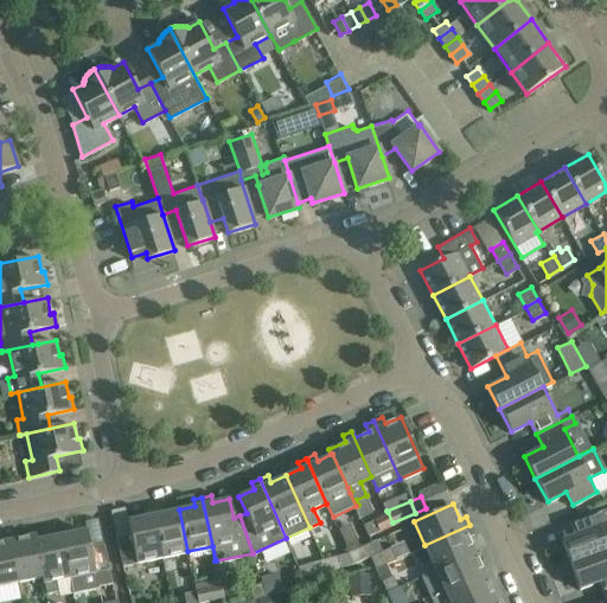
[(161,506),(152,508),(163,557),(187,551),(179,510),(163,513),(161,506)]
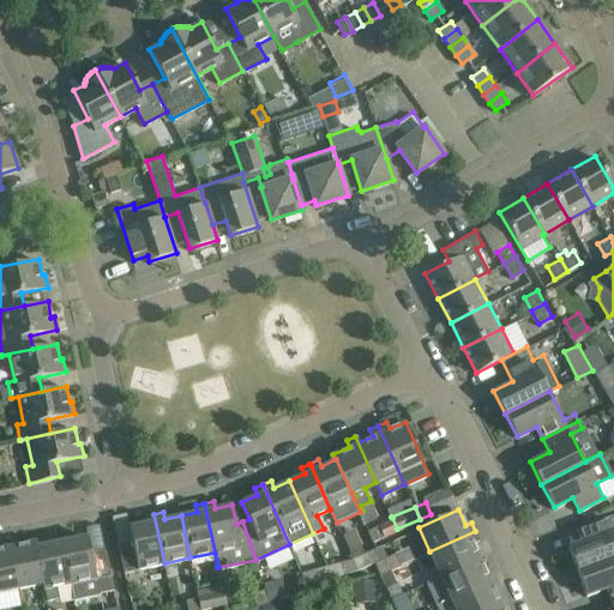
[(613,513),(606,517),(583,525),(589,538),(569,545),(577,571),(613,556),(613,513)]
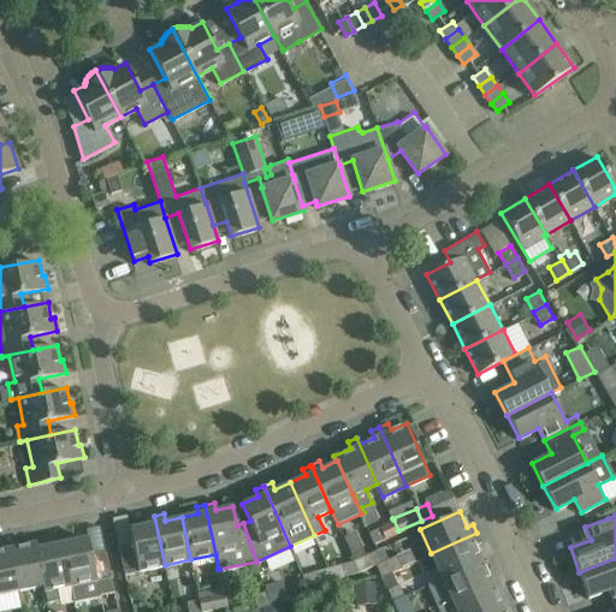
[(165,565),(154,516),(146,517),(147,524),(130,528),(132,542),(119,545),(125,574),(165,565)]
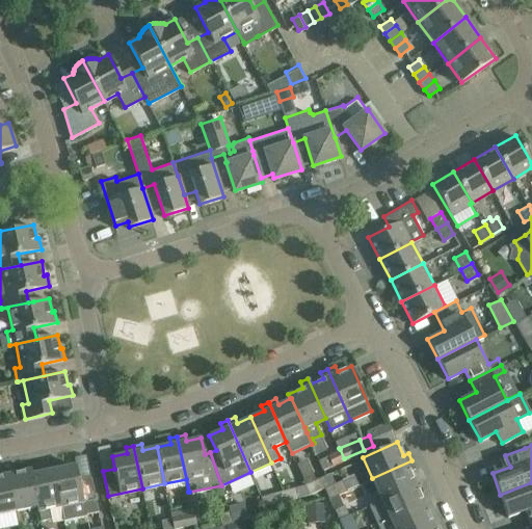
[(340,449),(319,458),(323,468),(344,458),(340,449)]
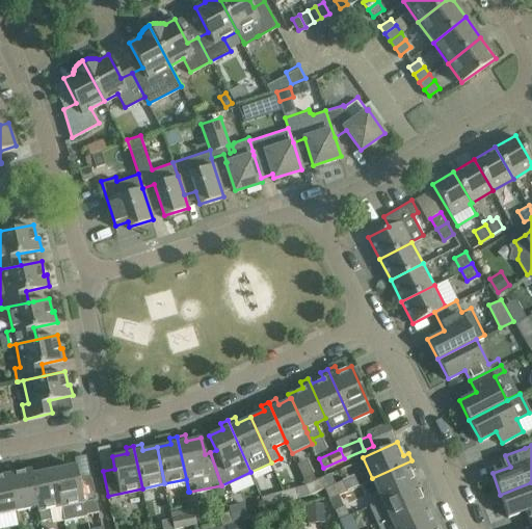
[(369,503),(370,504),(416,483),(409,470),(416,468),(411,460),(372,478),(381,498),(369,503)]
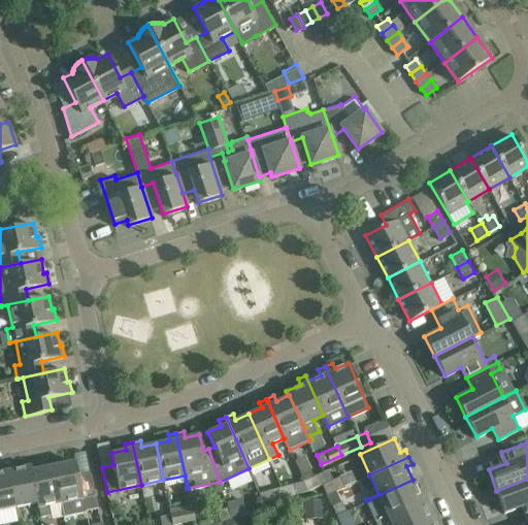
[(59,458),(52,459),(61,502),(63,515),(86,511),(86,509),(97,505),(90,470),(77,472),(75,461),(61,464),(59,458)]
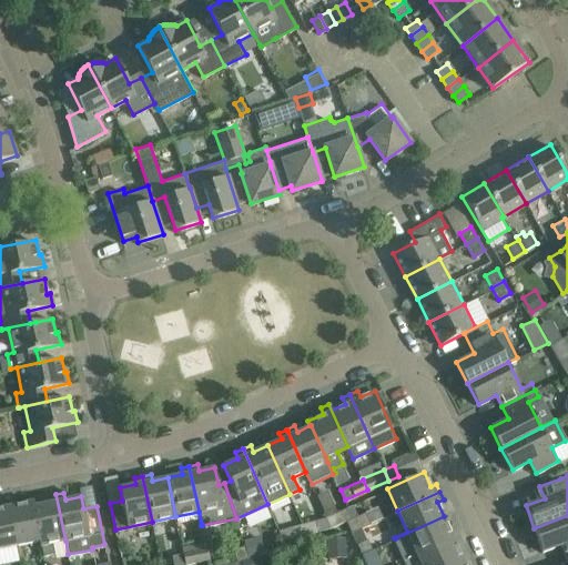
[(34,505),(33,506),(41,540),(39,540),(40,545),(42,554),(54,552),(52,543),(66,541),(56,494),(47,496),(49,503),(34,505)]
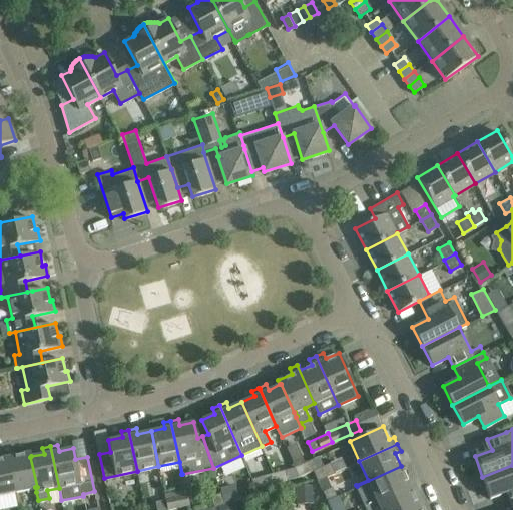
[(14,449),(7,450),(15,491),(35,487),(37,487),(30,457),(31,456),(30,451),(15,455),(14,449)]
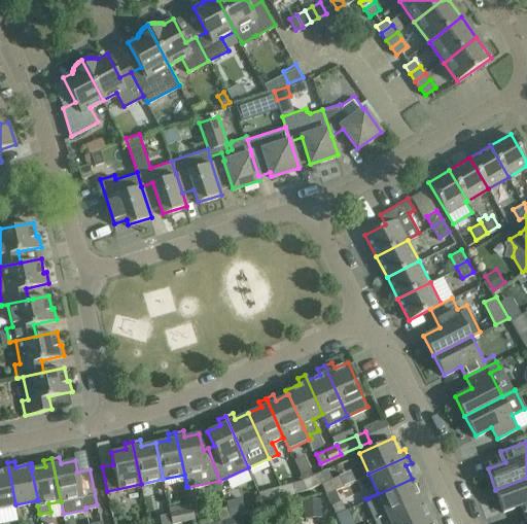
[(0,467),(0,470),(0,469),(0,508),(15,504),(7,462),(0,463),(0,467)]
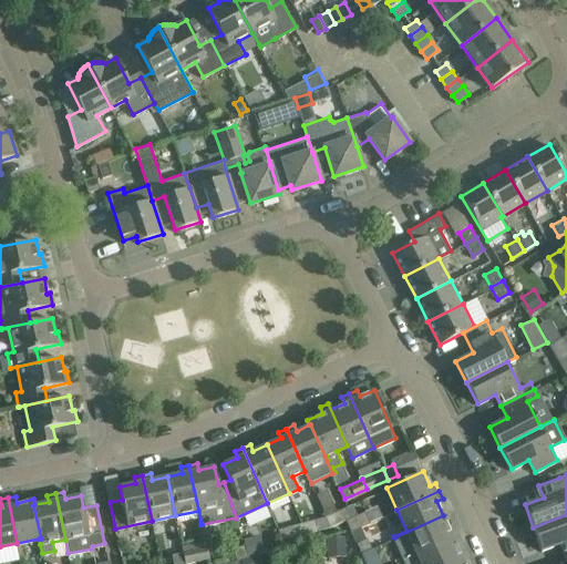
[(348,504),(346,505),(350,515),(358,513),(353,503),(352,502),(348,504)]
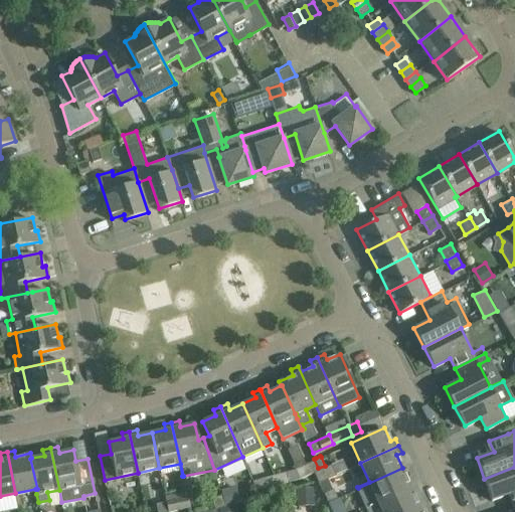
[(314,459),(305,463),(296,467),(301,477),(315,470),(318,468),(314,459)]
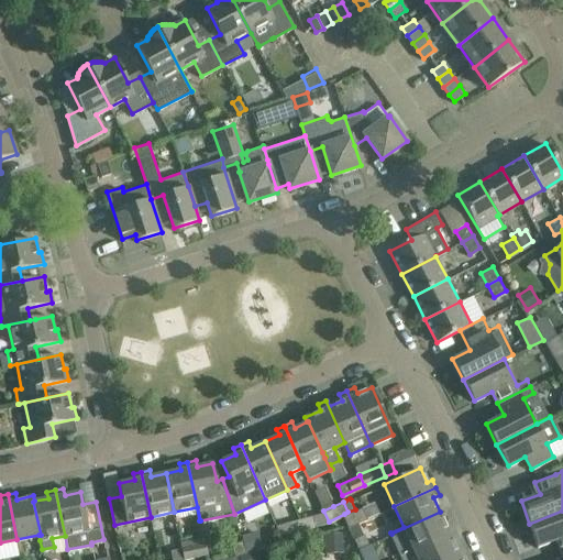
[(350,526),(368,517),(363,505),(355,509),(348,512),(344,514),(350,526)]
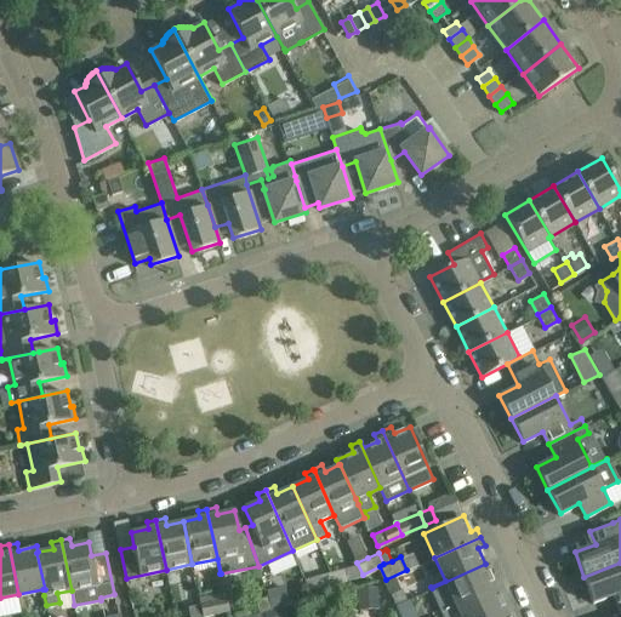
[(363,575),(357,563),(343,566),(347,578),(363,575)]
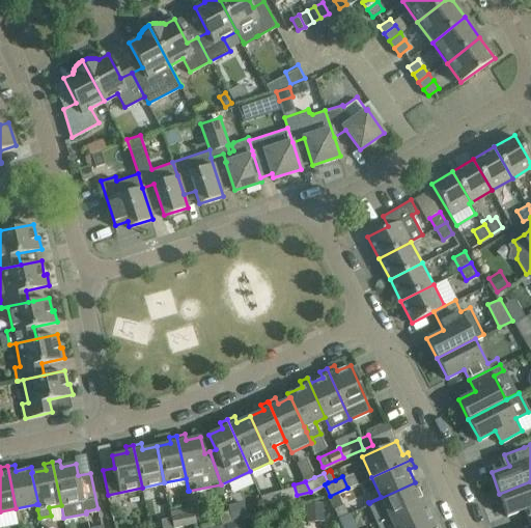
[(530,481),(499,494),(507,515),(525,508),(529,519),(530,518),(530,481)]
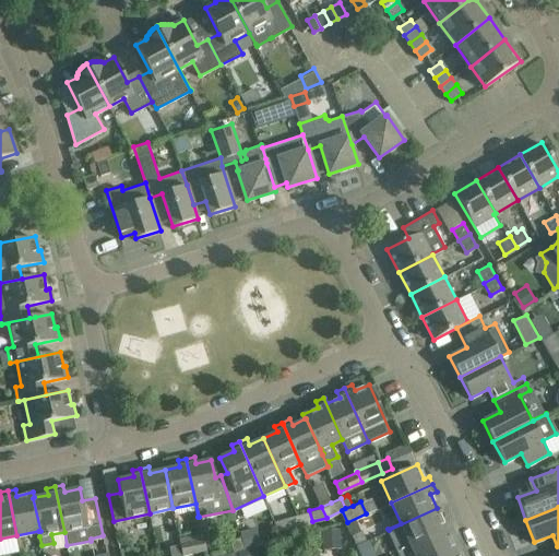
[(389,530),(399,551),(452,527),(449,519),(443,522),(437,508),(389,530)]
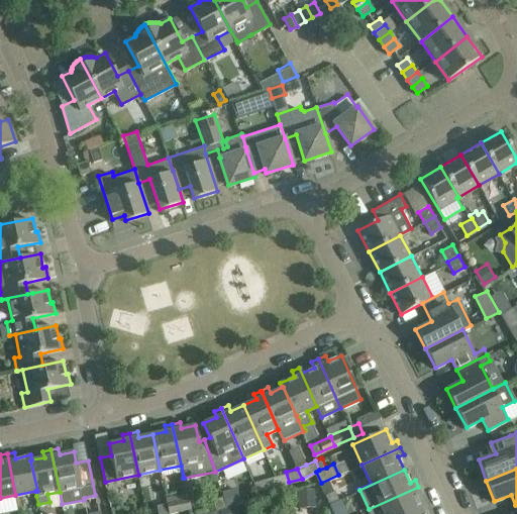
[(289,482),(286,472),(276,475),(279,485),(289,482)]
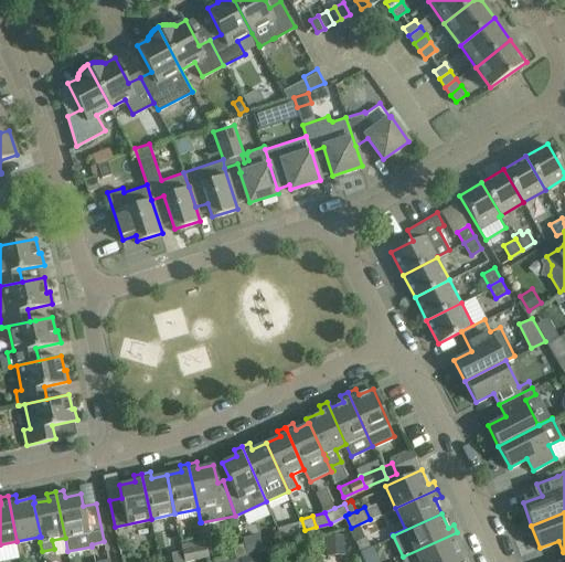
[(305,530),(301,519),(290,522),(294,533),(305,530)]
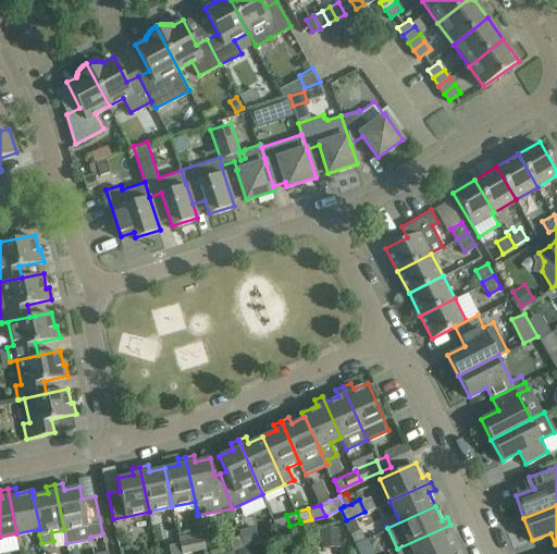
[(257,521),(239,527),(240,533),(244,545),(261,542),(257,521)]
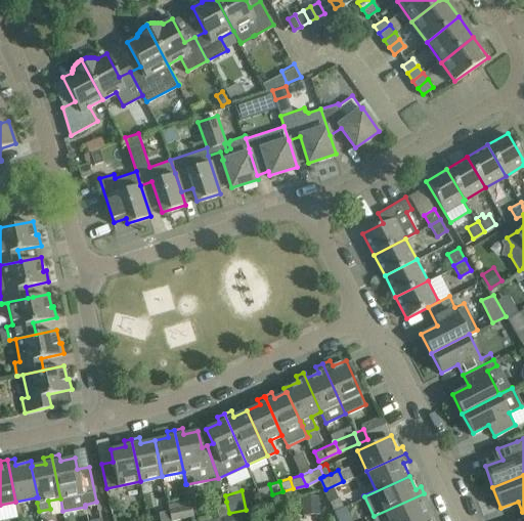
[(374,516),(376,520),(417,520),(433,514),(424,493),(374,516)]
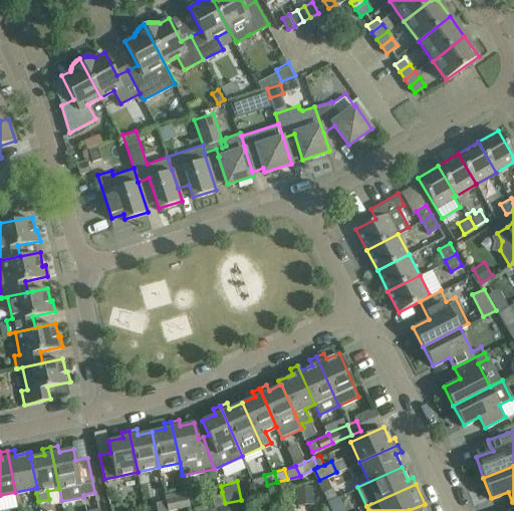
[(327,499),(337,495),(333,486),(323,490),(327,499)]
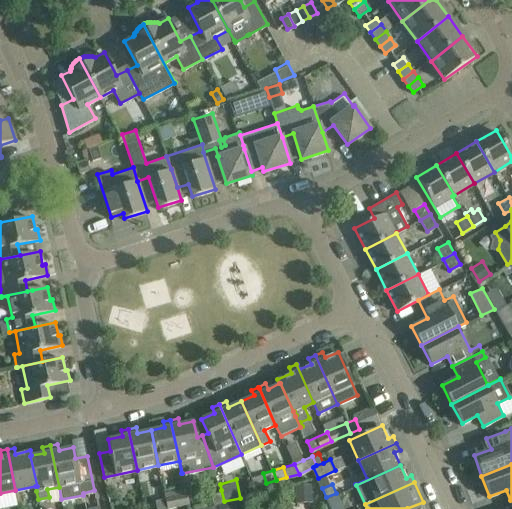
[(165,496),(167,506),(168,508),(189,504),(185,487),(164,492),(165,496)]
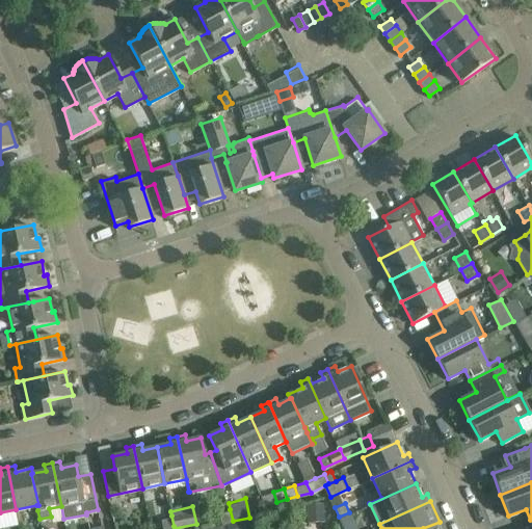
[(233,521),(230,509),(219,512),(222,523),(233,521)]
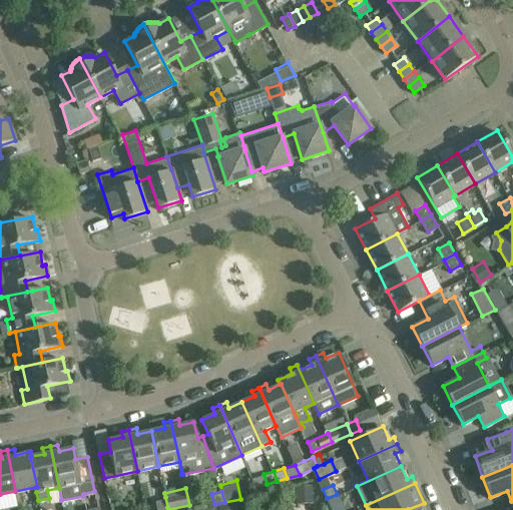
[(344,509),(337,494),(328,498),(329,501),(332,509),(344,509)]
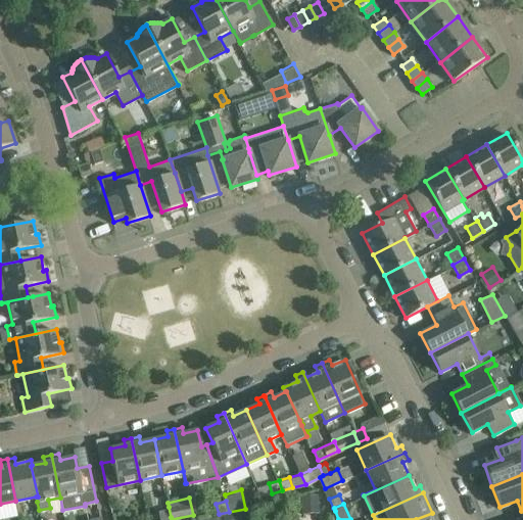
[(171,517),(169,507),(158,509),(160,519),(171,517)]
